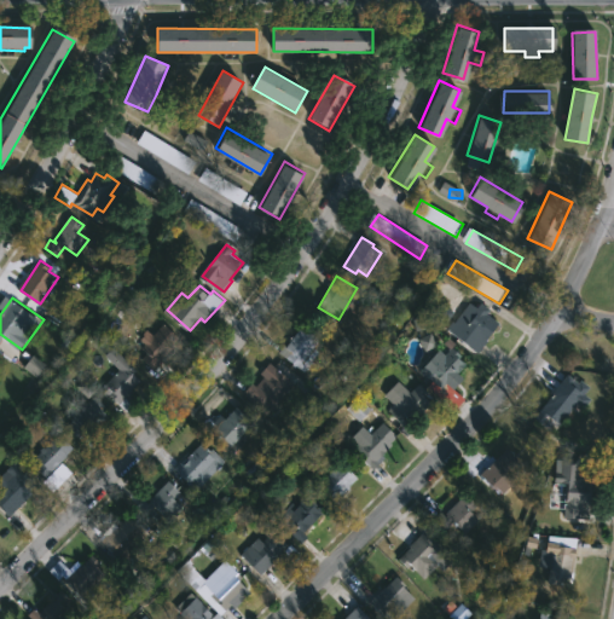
[(470,301),(479,307),(482,302),(492,310),(488,314),(500,322),(484,346),(480,342),(476,347),(451,330),(470,301)]
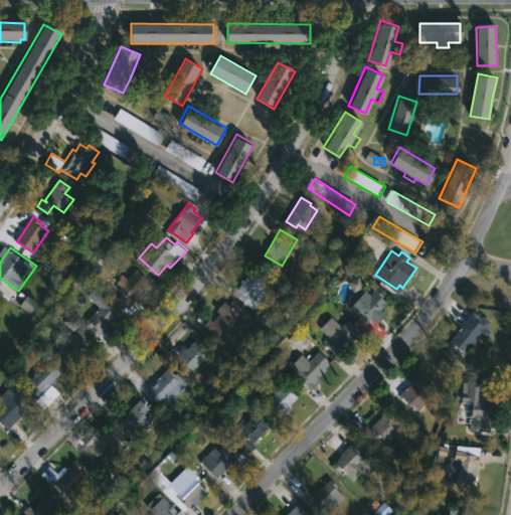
[(137,269),(151,282),(143,290),(146,293),(141,299),(137,296),(128,306),(120,298),(123,293),(119,289),(121,286),(117,283),(122,278),(126,281),(137,269)]
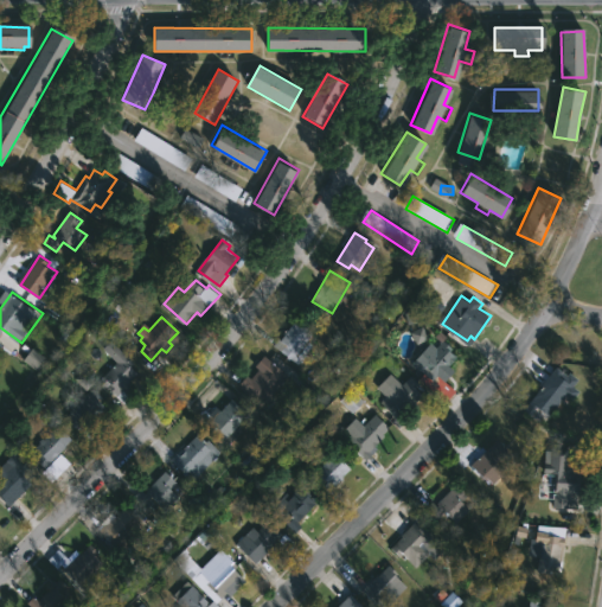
[(319,337),(298,363),(275,344),(281,337),(282,338),(298,319),(319,337)]
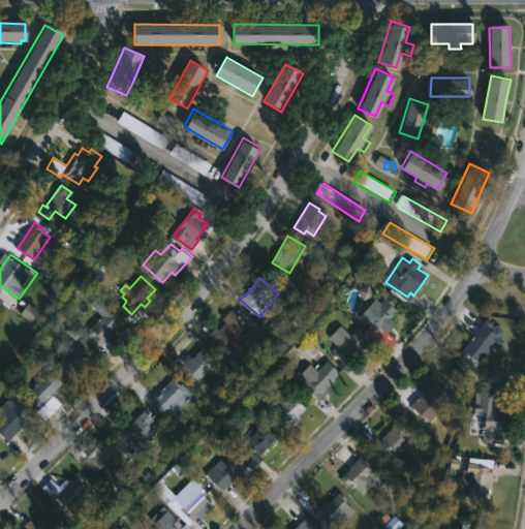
[(121,325),(102,345),(96,339),(98,338),(95,335),(91,339),(86,334),(102,315),(90,304),(97,296),(119,316),(115,320),(121,325)]
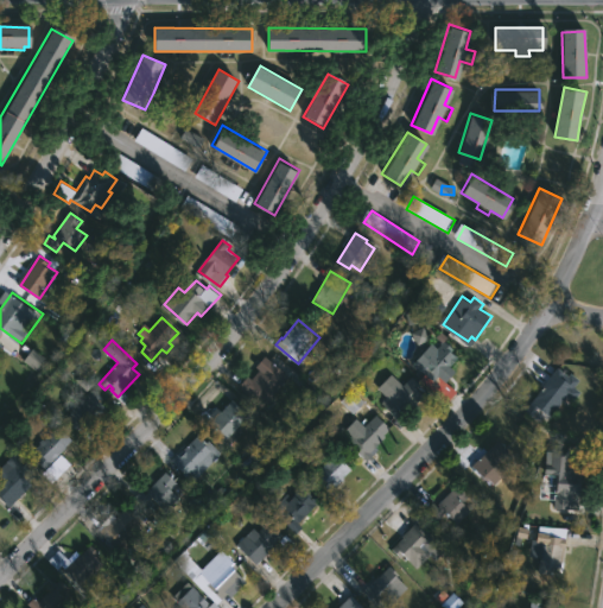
[(445,342),(459,358),(436,384),(414,363),(432,343),(438,349),(445,342)]
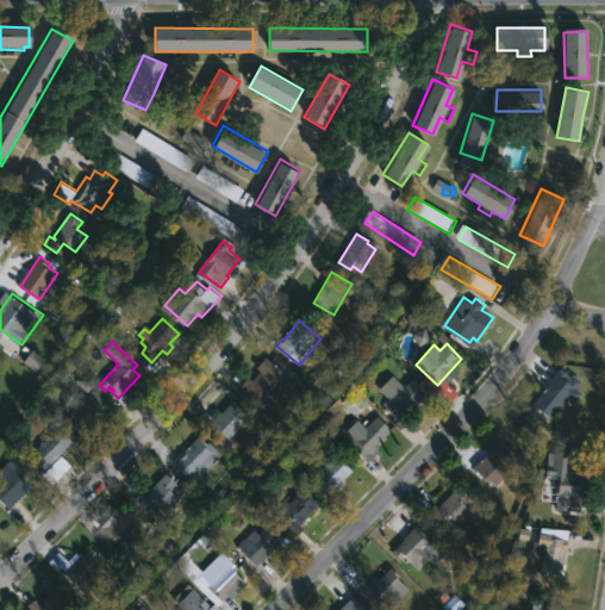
[(292,379),(264,409),(242,387),(248,380),(253,385),(254,384),(253,381),(272,360),(292,379)]
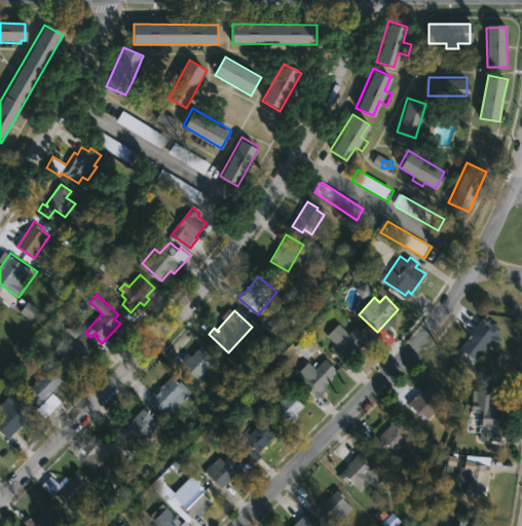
[(483,317),(492,325),(494,323),(501,329),(497,334),(502,339),(496,346),(491,342),(472,368),(455,354),(483,317)]
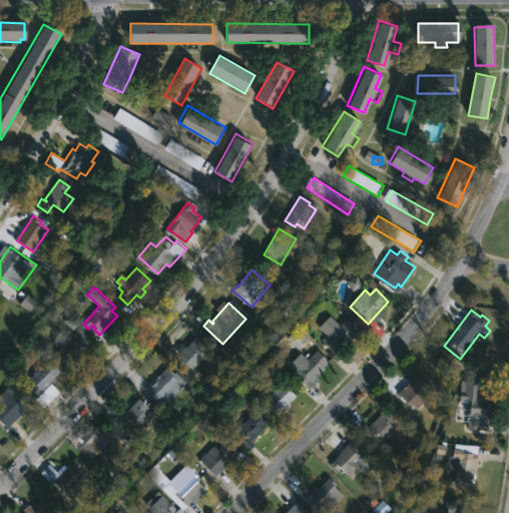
[(348,319),(355,326),(352,329),(358,335),(342,350),(339,346),(334,351),(323,341),(328,336),(323,331),(335,320),(341,325),(348,319)]
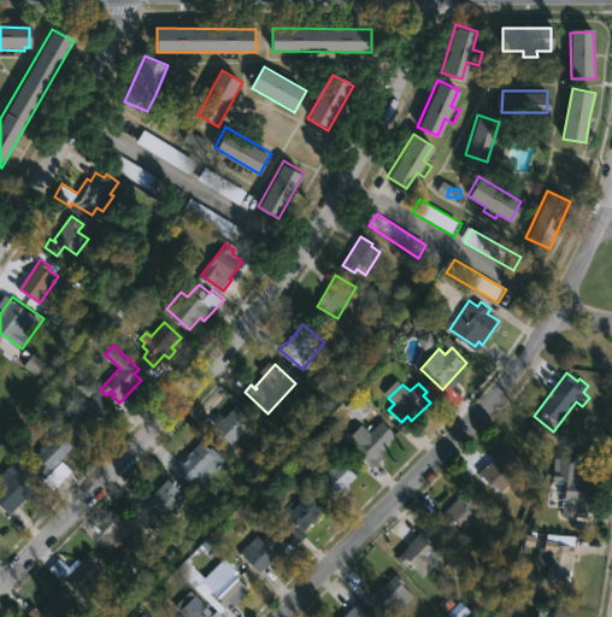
[(109,413),(100,423),(95,419),(80,438),(66,425),(95,394),(106,404),(103,409),(109,413)]
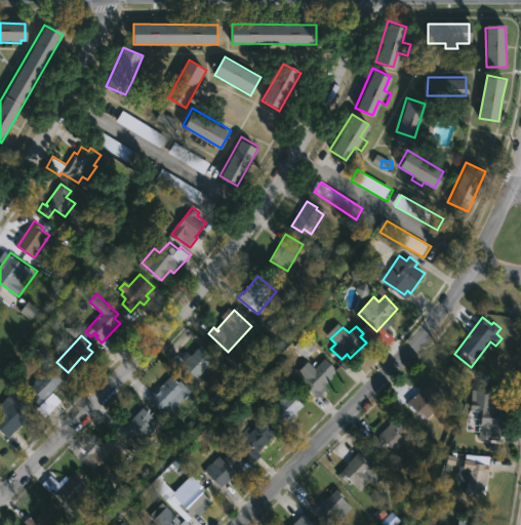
[(206,355),(212,361),(205,368),(209,372),(202,379),(199,376),(193,382),(172,361),(178,355),(182,358),(189,352),(191,355),(201,345),(208,353),(206,355)]
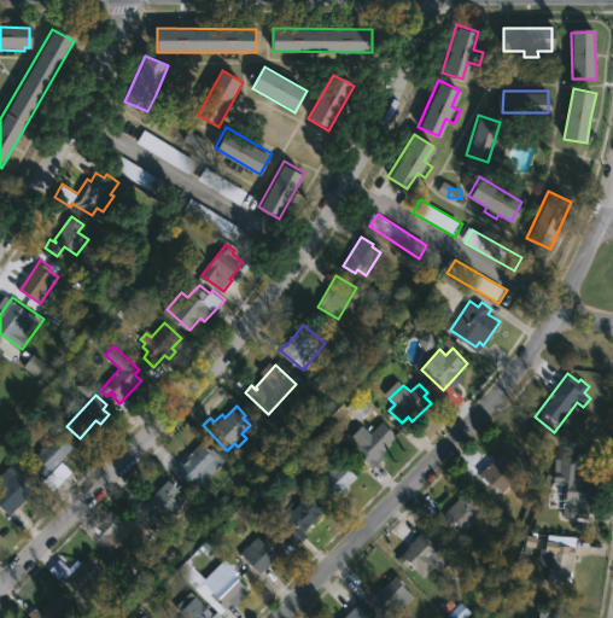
[(381,421),(397,435),(384,453),(386,455),(374,470),(345,443),(362,425),(371,432),(381,421)]
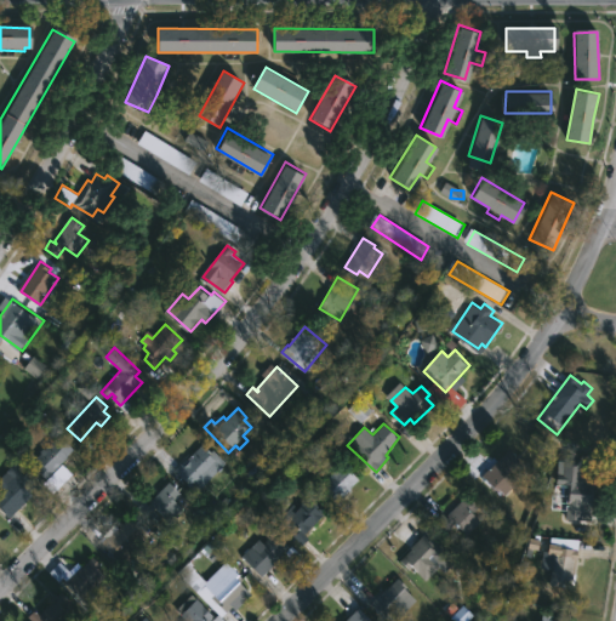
[(61,437),(74,450),(68,456),(69,457),(47,480),(36,468),(41,465),(35,459),(41,453),(40,451),(44,448),(45,449),(60,434),(61,437)]
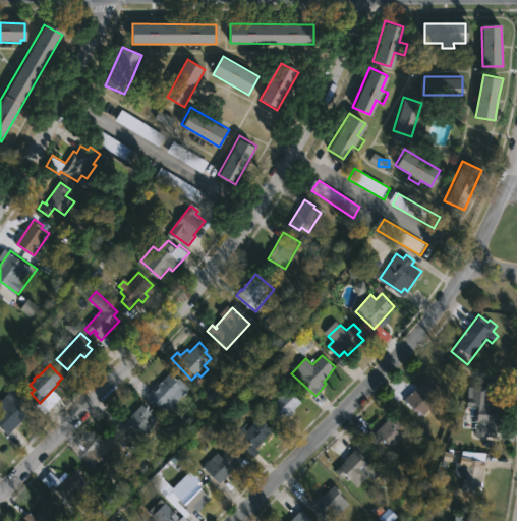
[(170,372),(177,380),(179,378),(189,389),(166,412),(160,407),(159,408),(147,396),(153,389),(155,391),(159,387),(158,385),(170,372)]
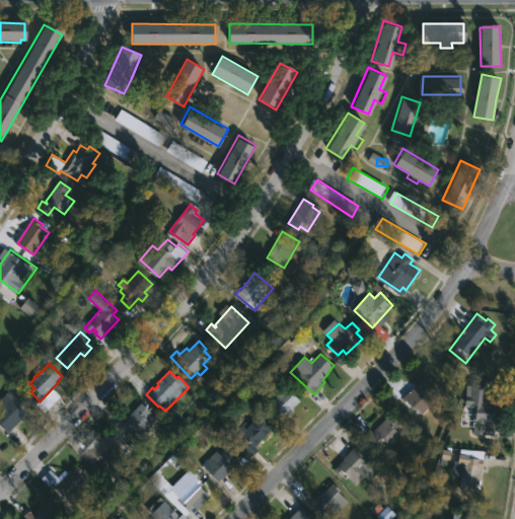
[(433,404),(423,414),(417,408),(415,410),(403,398),(426,375),(439,390),(434,395),(437,397),(435,399),(436,400),(433,404)]
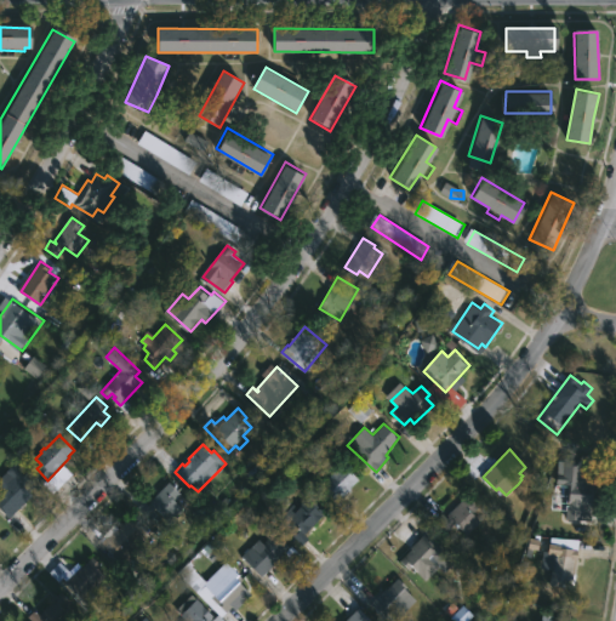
[(582,460),(581,474),(600,476),(598,506),(583,505),(582,519),(566,518),(570,484),(557,483),(559,460),(565,461),(565,457),(582,460)]
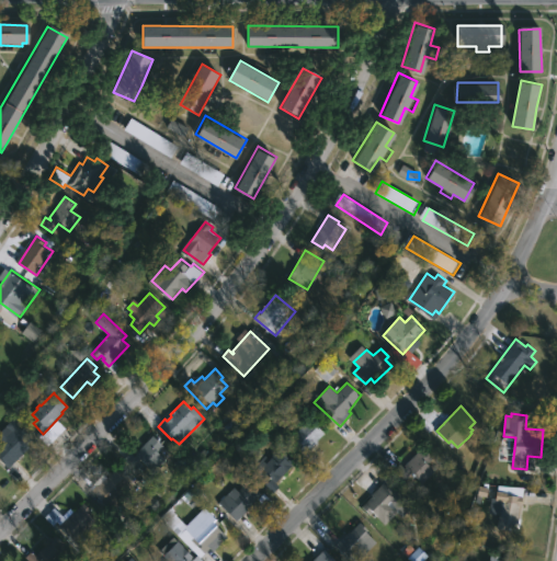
[(9,467),(0,458),(0,434),(8,426),(7,425),(13,418),(35,441),(9,467)]
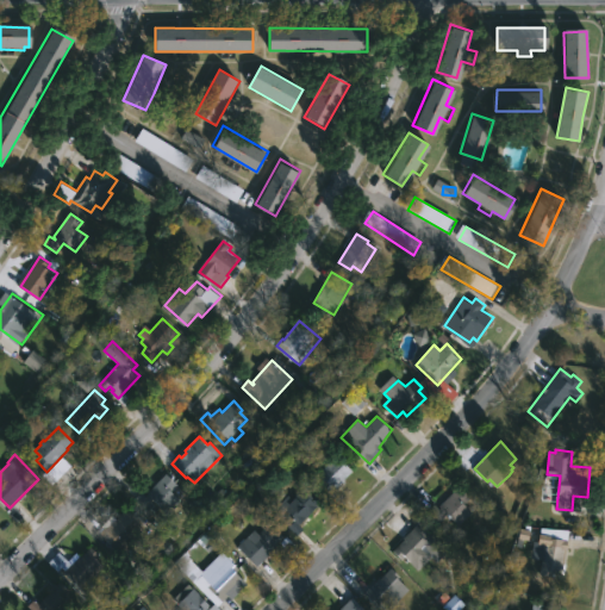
[(335,490),(332,493),(322,483),(324,480),(318,474),(336,455),(353,472),(335,490)]
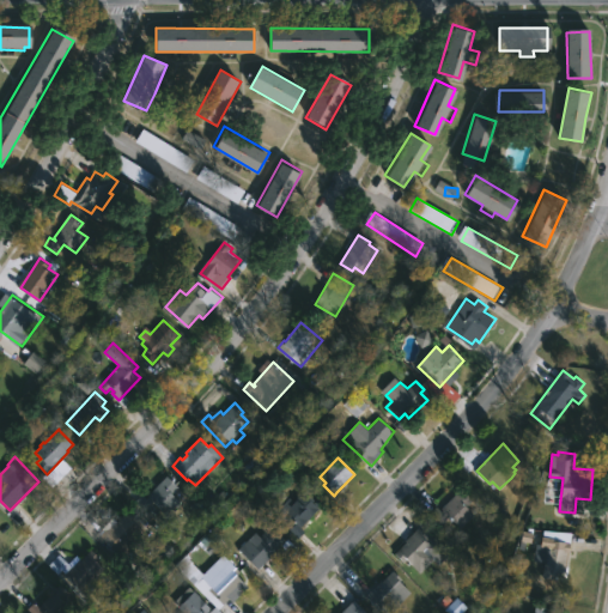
[(171,493),(178,502),(165,514),(156,503),(153,504),(159,510),(152,519),(135,501),(141,495),(146,498),(147,497),(146,496),(166,475),(177,487),(171,493)]
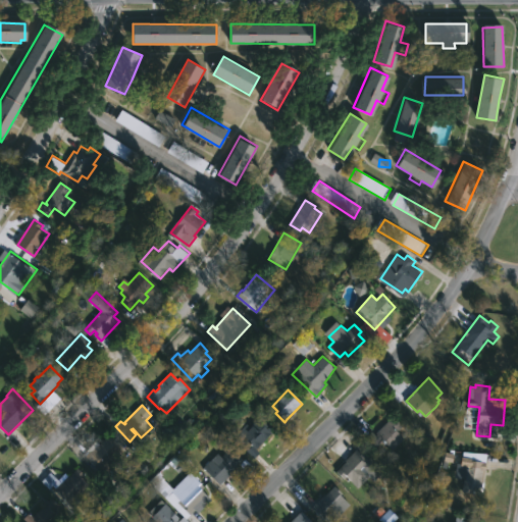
[(270,424),(266,427),(272,432),(257,450),(253,445),(248,451),(238,441),(241,439),(236,434),(247,423),(251,426),(261,415),(270,424)]
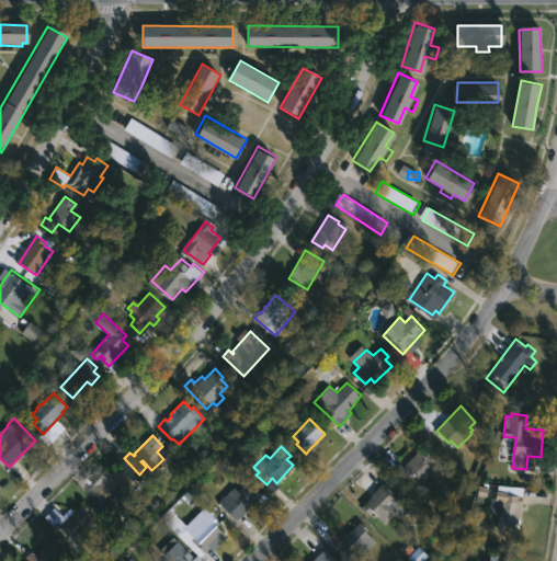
[(429,465),(435,471),(423,482),(412,472),(405,480),(395,470),(401,464),(406,468),(407,467),(405,465),(423,447),(433,457),(428,462),(429,465)]
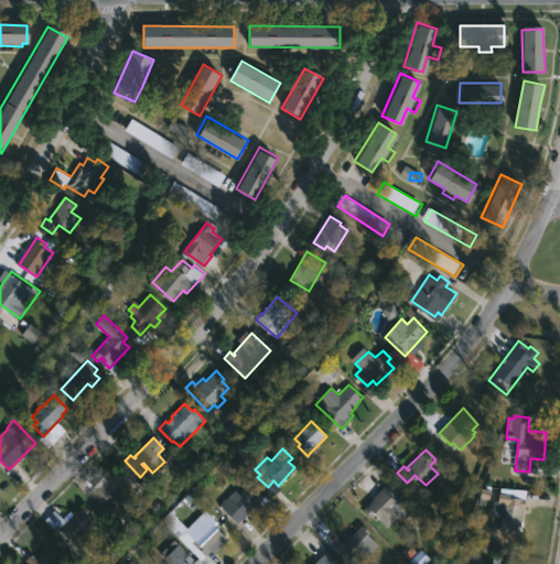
[(126,479),(125,481),(131,487),(126,492),(130,497),(119,509),(112,503),(107,510),(90,495),(97,488),(95,486),(104,476),(108,480),(117,470),(126,479)]
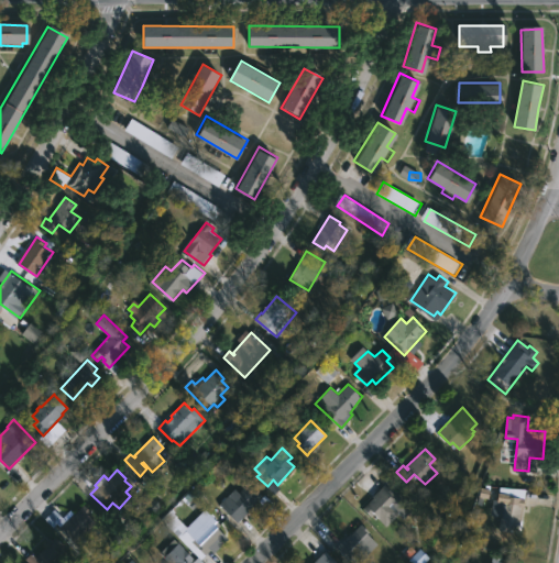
[(249,483),(262,495),(252,507),(255,509),(251,515),(249,511),(239,523),(228,514),(232,509),(228,504),(232,499),(228,496),(236,489),(240,493),(249,483)]
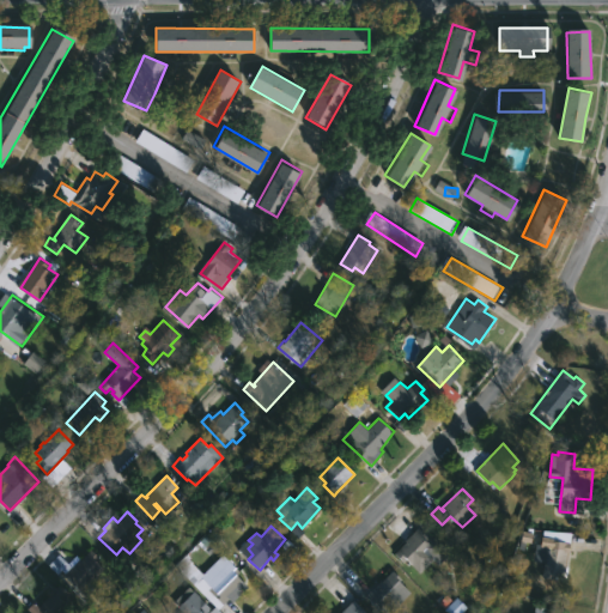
[(419,527),(429,536),(431,534),(438,541),(429,551),(436,557),(421,572),(408,559),(405,563),(395,553),(419,527)]
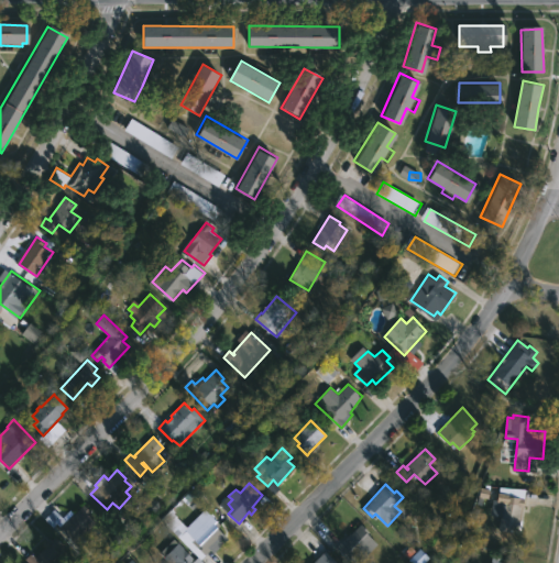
[(525,509),(522,532),(502,530),(506,495),(526,497),(525,509)]
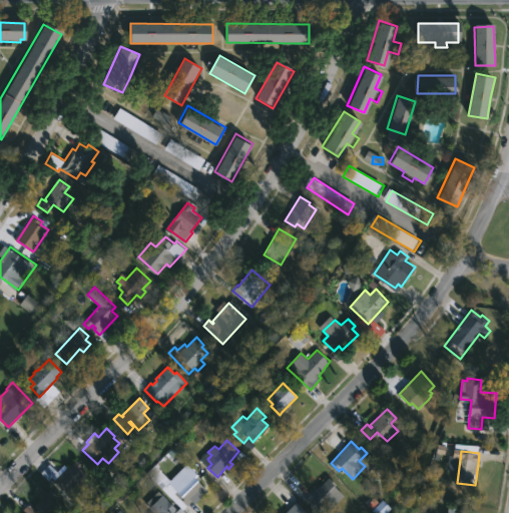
[(84,467),(81,470),(87,476),(76,489),(80,494),(73,501),(62,491),(65,487),(62,484),(60,486),(51,478),(49,481),(41,473),(49,464),(61,474),(62,472),(60,470),(64,465),(68,468),(76,459),(84,467)]
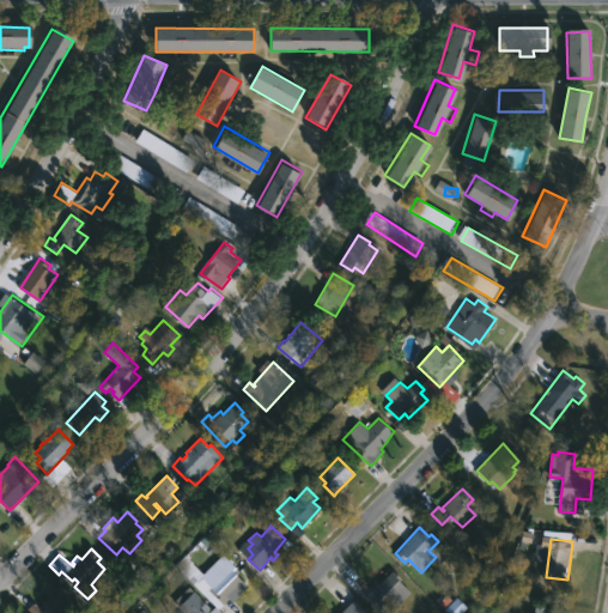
[(223,607),(219,610),(194,584),(224,554),(241,571),(237,575),(244,582),(237,589),(238,590),(223,607)]
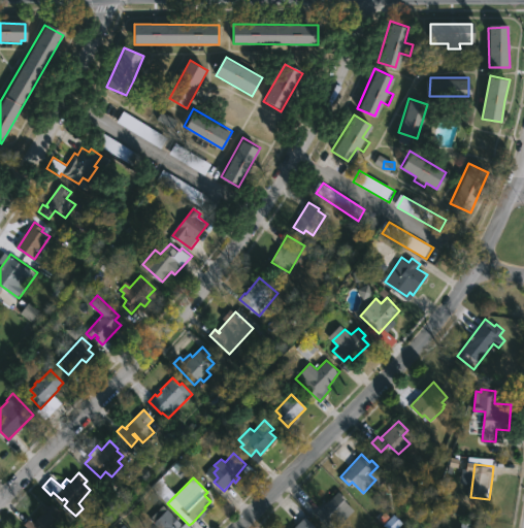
[(350,515),(336,527),(332,527),(317,513),(338,491),(347,499),(346,501),(350,505),(345,510),(350,515)]
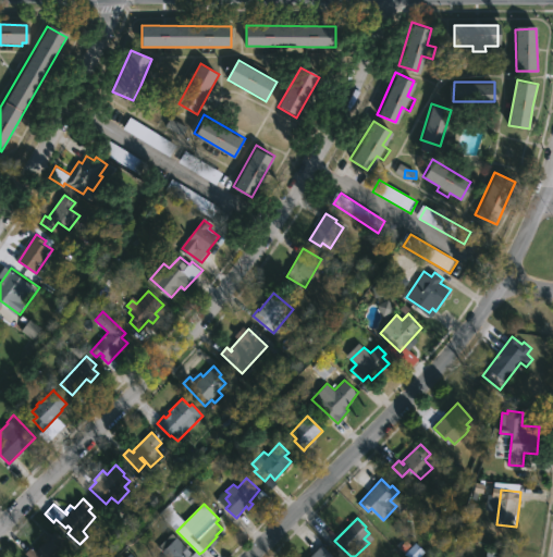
[(59,547),(69,556),(68,556),(28,556),(25,554),(33,545),(36,548),(53,531),(64,542),(59,547)]
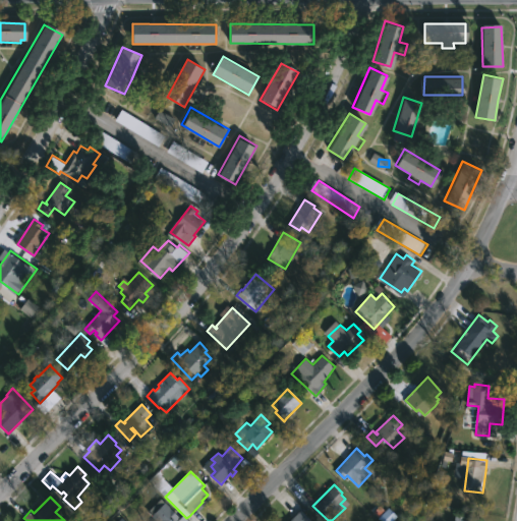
[(162,499),(181,518),(183,515),(189,520),(157,520),(149,513),(162,499)]
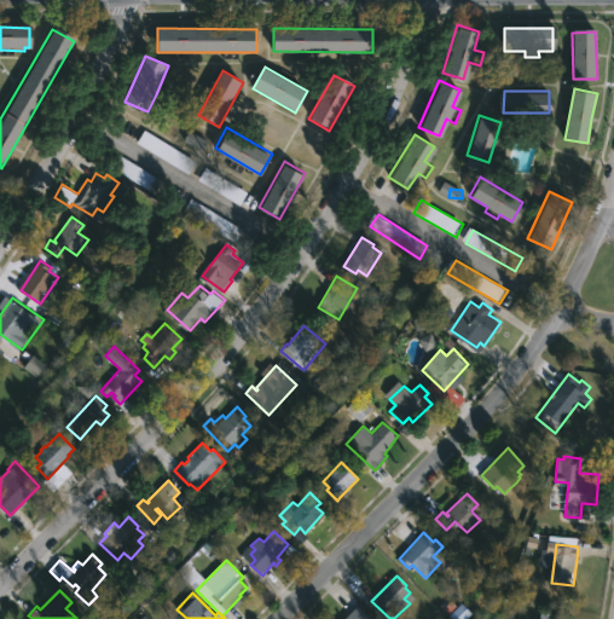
[(345,618),(358,606),(370,617),(368,618),(345,618)]
